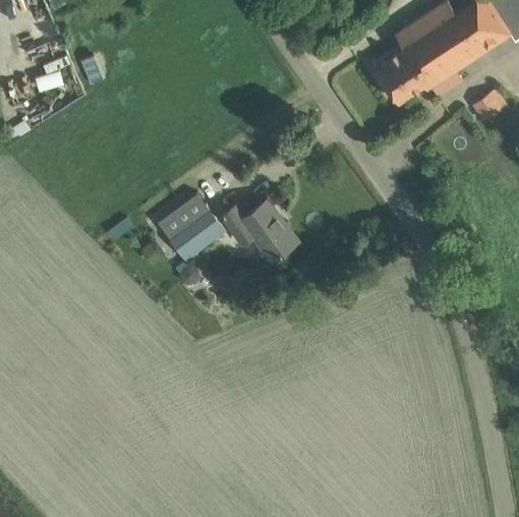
[(403,49),(373,68),(397,104),(422,87),(424,91),(428,88),(451,72),(510,35),(514,42),(518,38),(518,0),(488,0),(487,0),(473,0),(455,12),(447,0),(394,36),(403,49)]
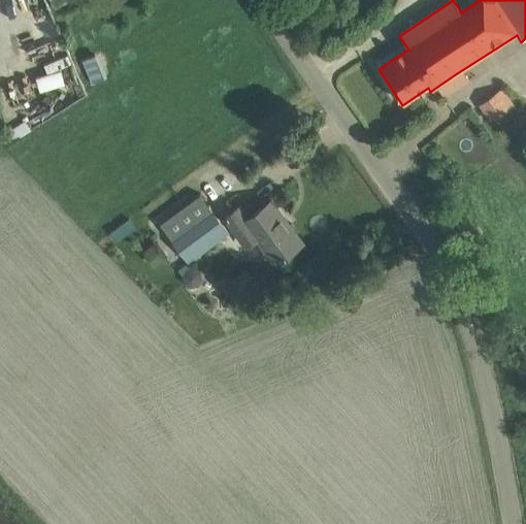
[(63,71),(36,78),(40,94),(67,87),(63,71)]
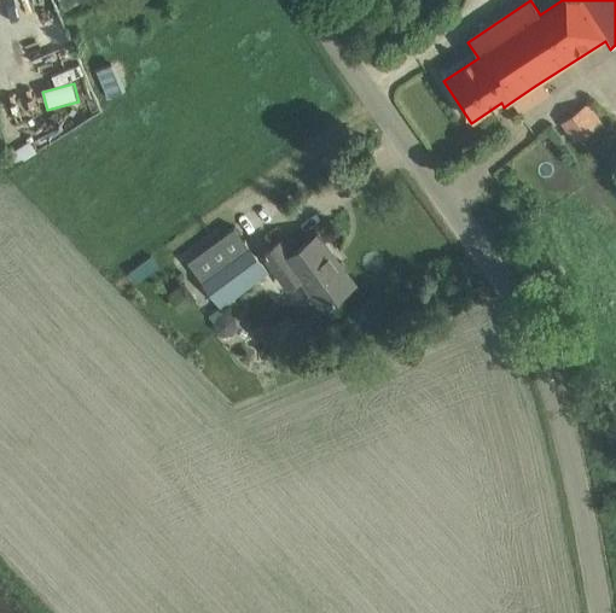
[(574,147),(602,132),(588,109),(561,124),(574,147)]
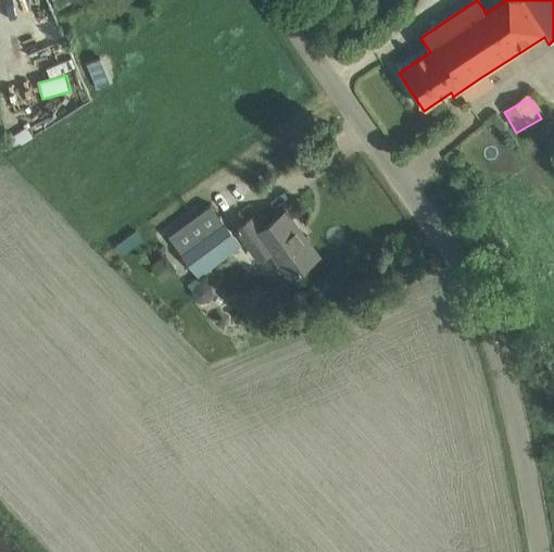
[(260,231),(251,221),(235,231),(256,262),(268,252),(288,278),(314,259),(294,233),(297,231),(284,214),(260,231)]
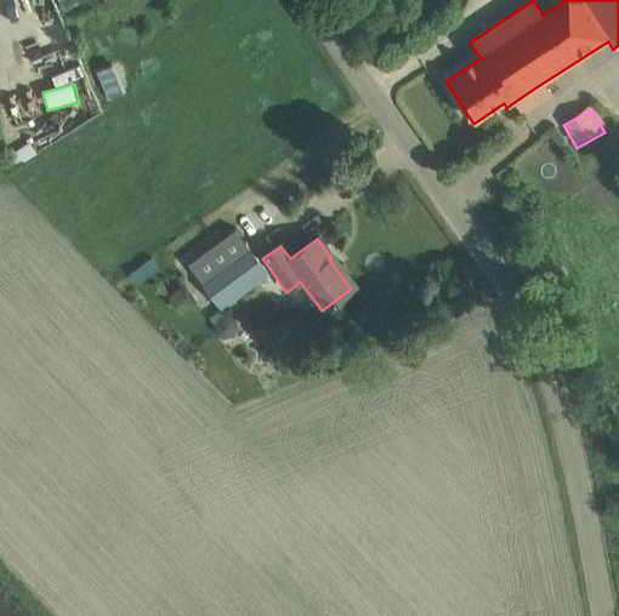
[(220,311),(267,277),(244,246),(198,280),(220,311)]
